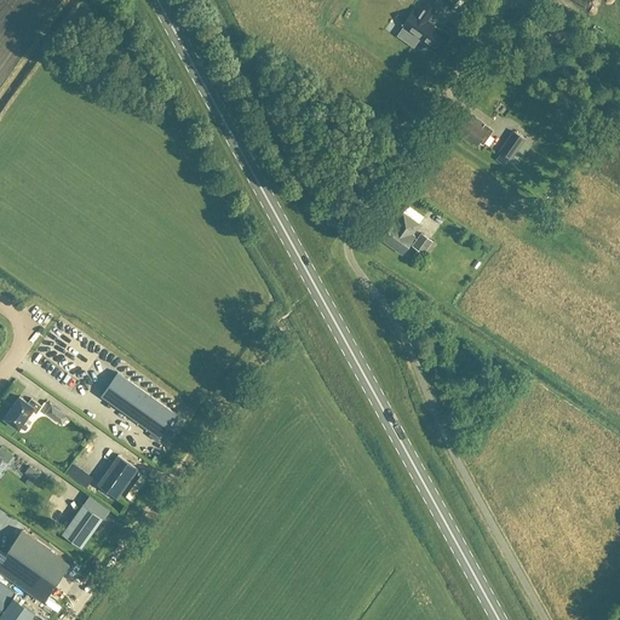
[(451,36),(428,21),(435,10),(425,3),(418,15),(413,11),(401,28),(403,29),(397,36),(414,47),(419,40),(438,53),(451,36)]
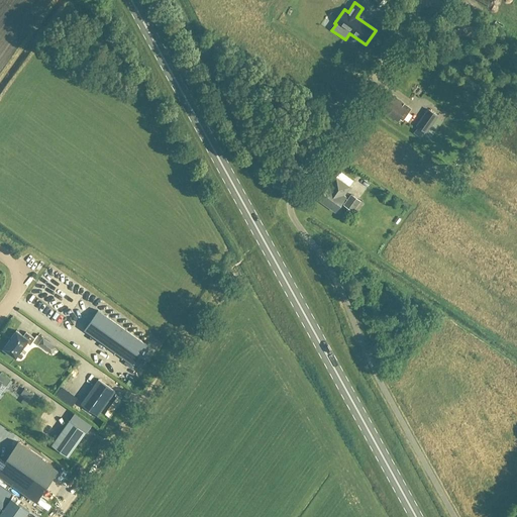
[(381,110),(397,122),(400,119),(402,121),(411,109),(406,106),(405,107),(391,96),(381,110)]
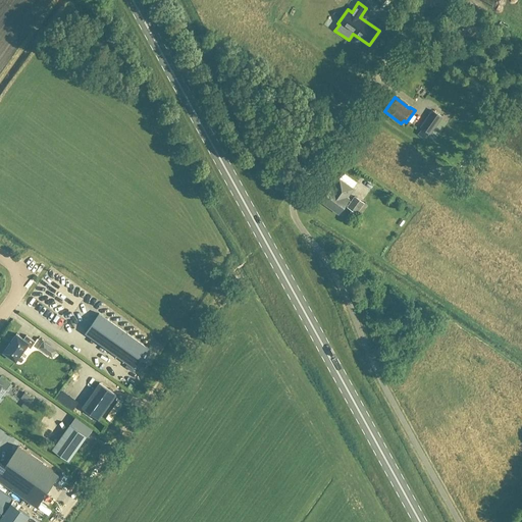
[(442,117),(432,111),(421,127),(430,135),(442,117)]
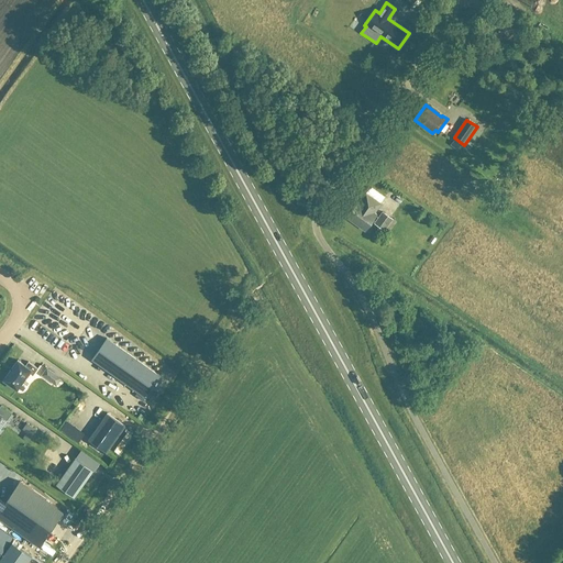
[(356,202),(346,217),(366,230),(376,217),(374,214),(381,205),(366,195),(362,200),(363,201),(360,205),(356,202)]
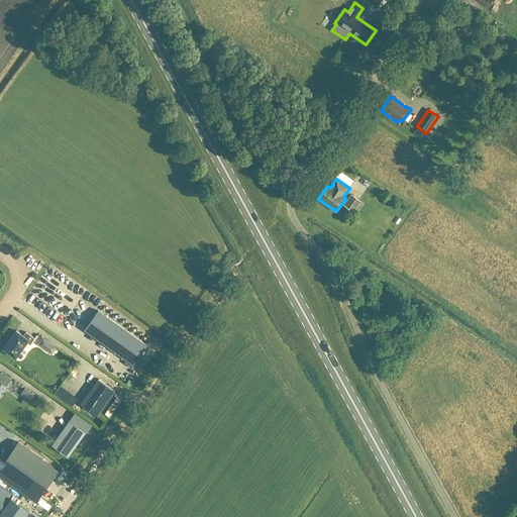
[(352,213),(360,202),(351,195),(343,206),(352,213)]
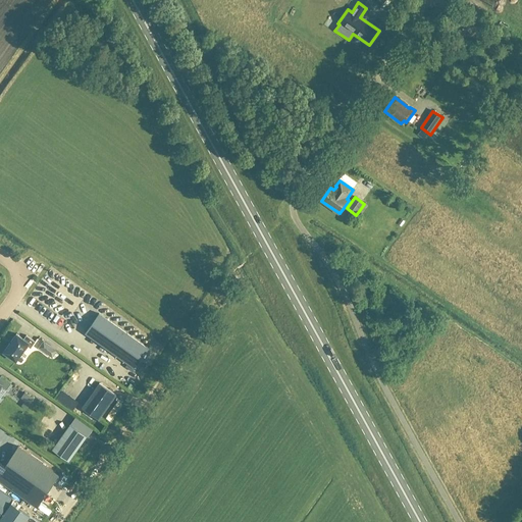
[(34,262),(27,270),(37,279),(44,271),(34,262)]
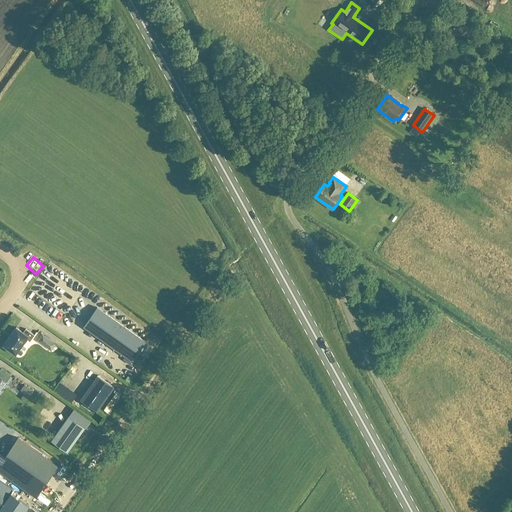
[(146,343),(97,308),(83,327),(132,362),(146,343)]
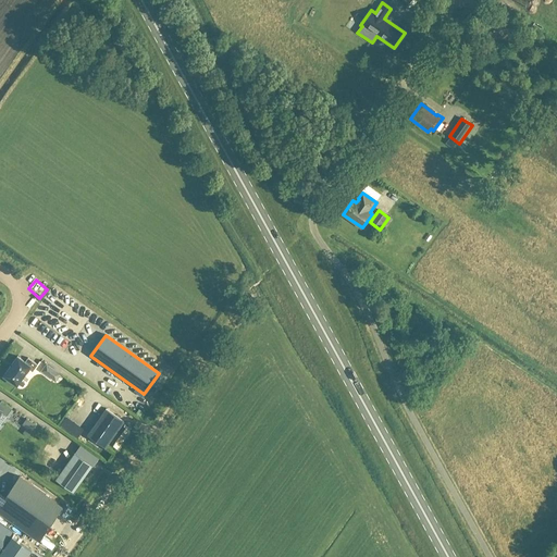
[(25,362),(17,357),(3,376),(16,386),(28,369),(33,372),(37,366),(28,358),(25,362)]
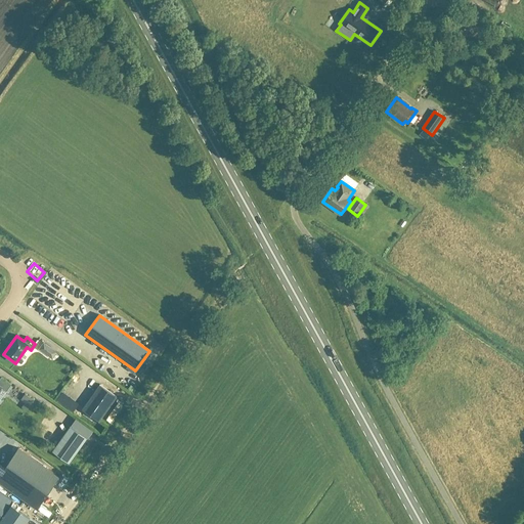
[(0,379),(0,390),(1,388),(6,392),(11,385),(1,378),(0,379)]
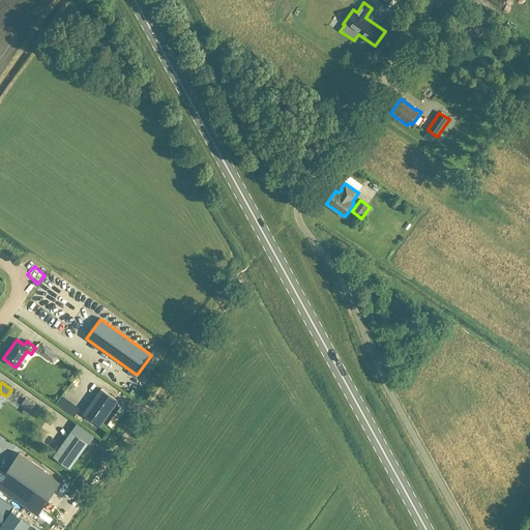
[(118,402),(101,389),(83,414),(99,427),(118,402)]
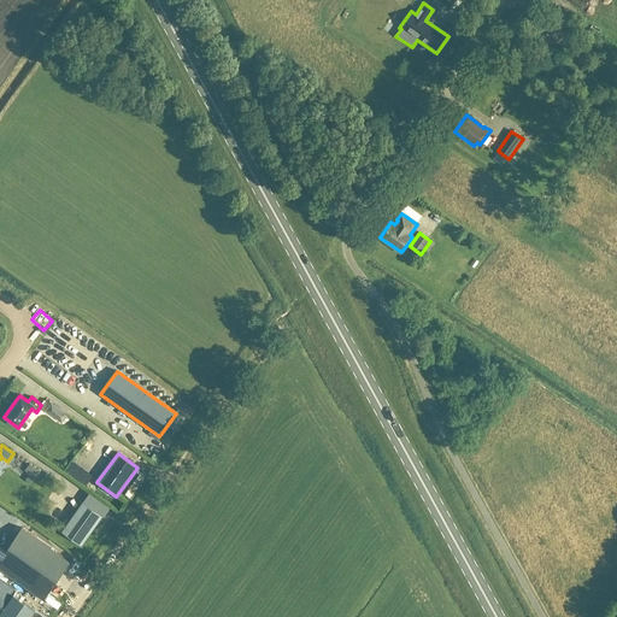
[(103,516),(83,503),(62,532),(81,546),(103,516)]
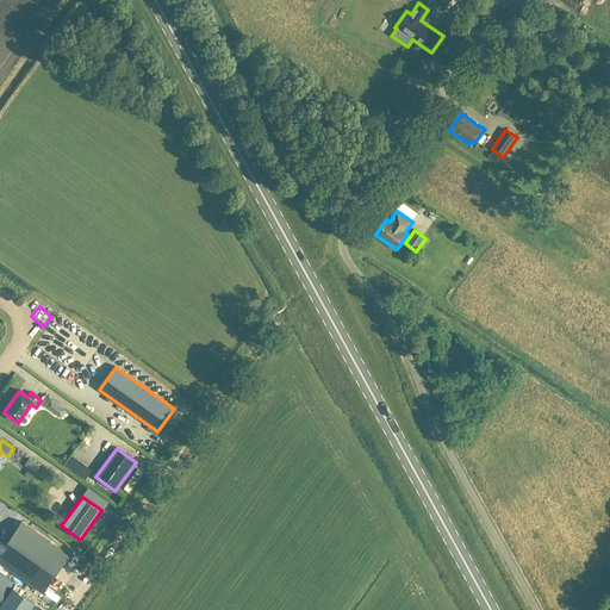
[(0,541),(0,562),(43,592),(69,555),(22,522),(5,545),(0,541)]
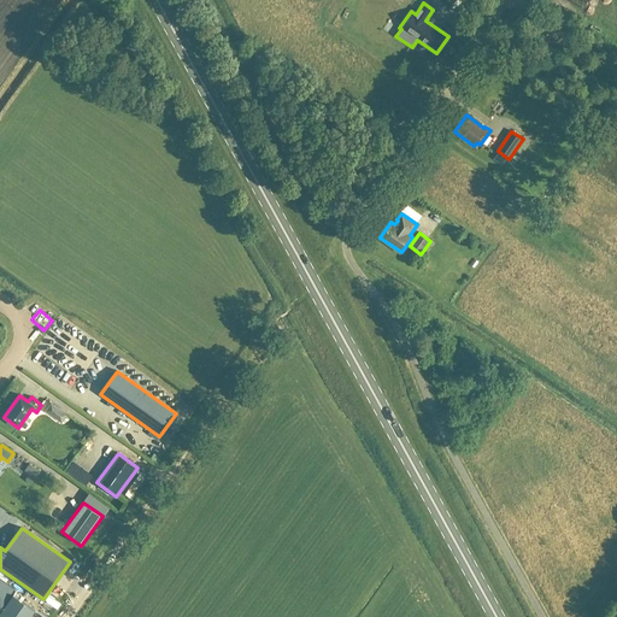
[(0,616),(30,616),(35,611),(13,595),(0,613),(0,616)]
